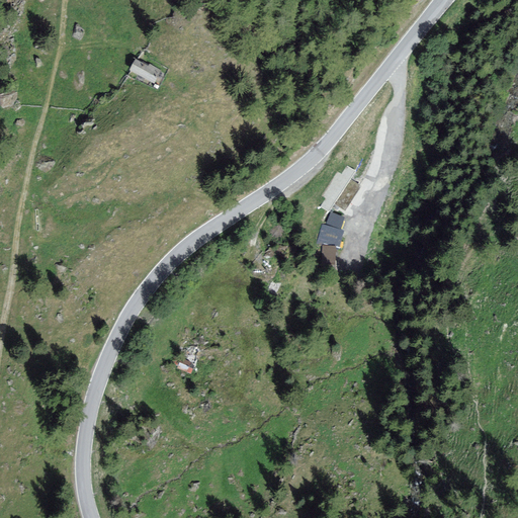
[(154,82),(161,70),(150,64),(149,67),(136,60),(131,70),(154,82)]
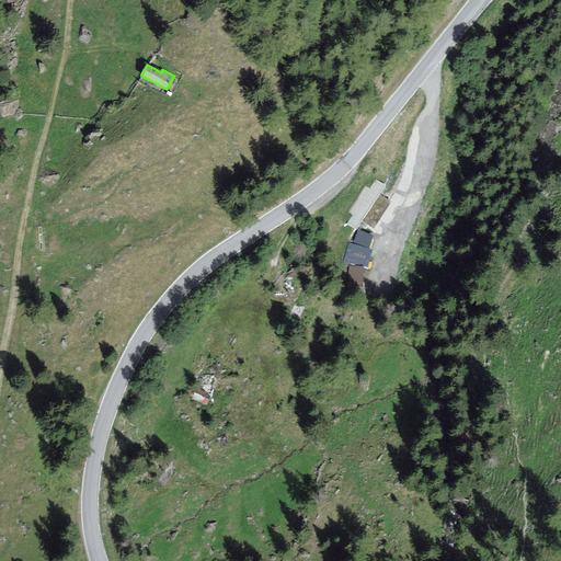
[(358,230),(353,244),(369,248),(373,236),(358,230)]
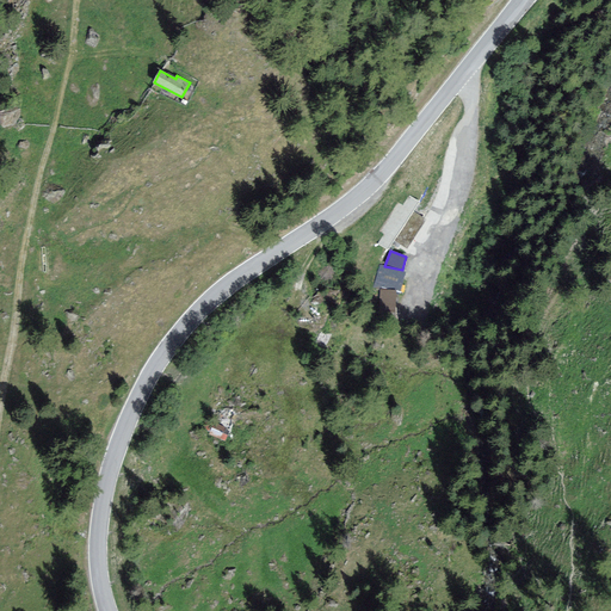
[(384,266),(380,265),(376,283),(401,289),(406,271),(402,270),(384,266)]
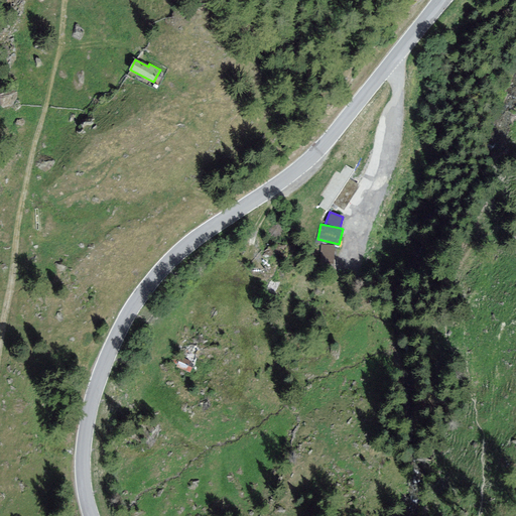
[(335,245),(320,244),(320,264),(334,264),(335,245)]
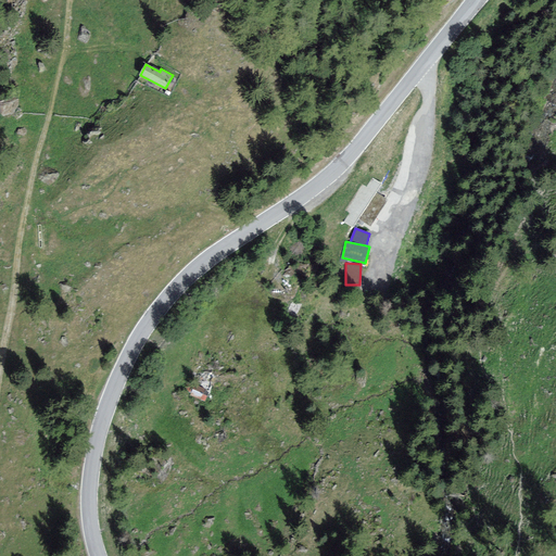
[(197,401),(199,391),(190,388),(187,397),(197,401)]
